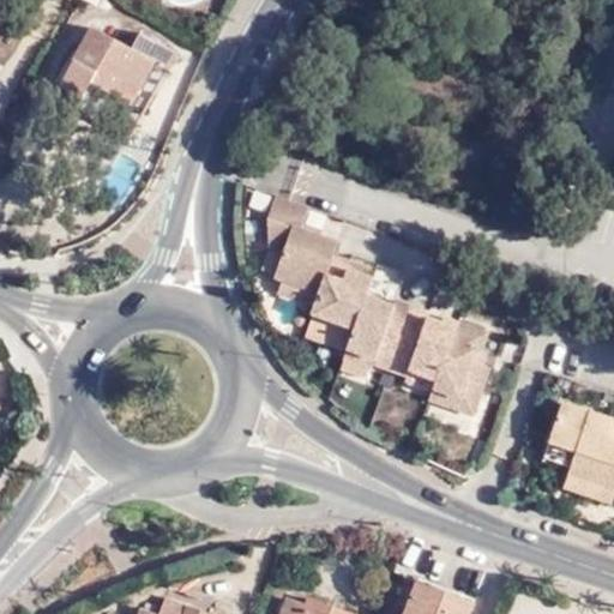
[(142,29),(132,44),(95,22),(62,74),(132,116),(174,48),(142,29)]
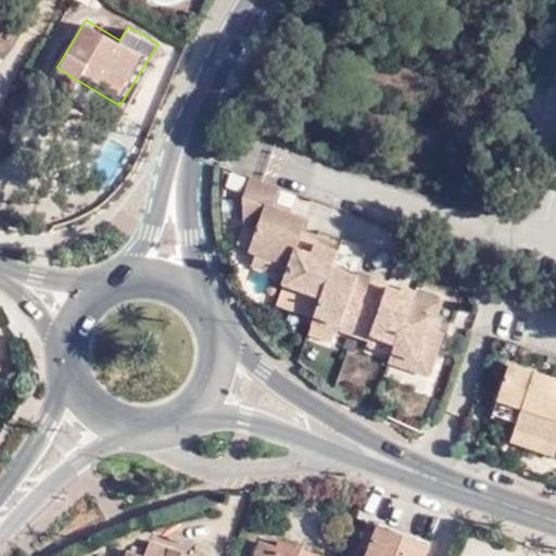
[(280,188),(250,178),(235,222),(256,230),(250,253),(256,256),(275,262),(270,274),(287,279),(283,287),(321,300),(314,319),(338,327),(337,331),(368,342),(370,338),(395,348),(392,356),(415,364),(412,373),(428,378),(444,336),(438,333),(428,330),(432,320),(436,321),(442,305),(414,297),(413,301),(400,297),(386,292),(388,287),(356,276),(354,280),(343,278),(330,274),(332,268),(337,254),(327,250),(316,247),(318,240),(303,235),(306,222),(291,215),(273,210),(274,205),(280,188)]
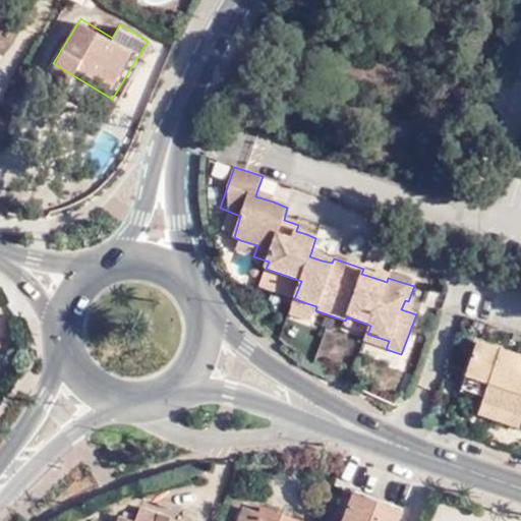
[(274,197),(256,192),(255,196),(273,201),(274,197)]
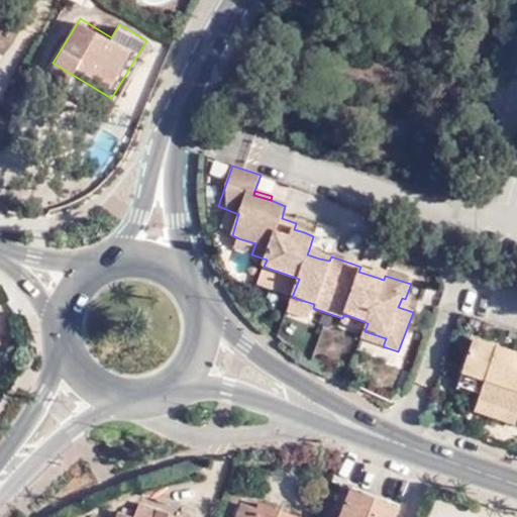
[(307,226),(296,223),(294,229),(304,232),(307,226)]
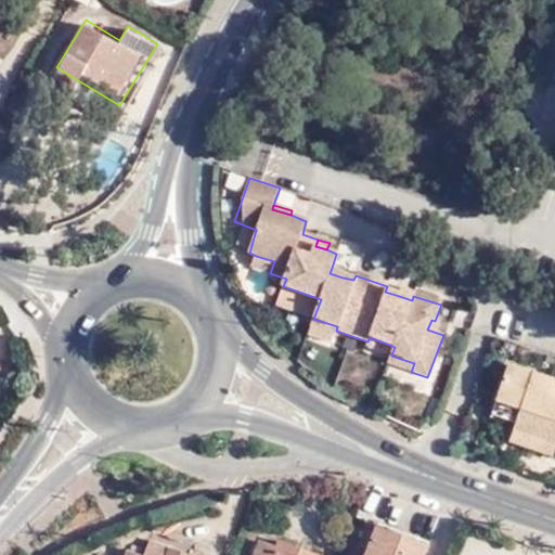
[(274,261),(256,256),(253,267),(270,273),(274,261)]
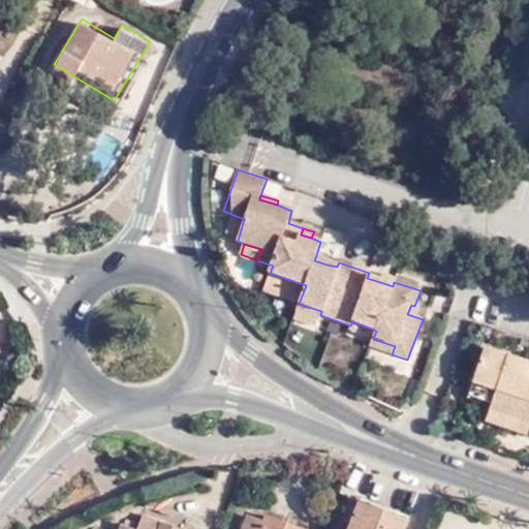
[(329,259),(316,255),(314,260),(327,265),(329,259)]
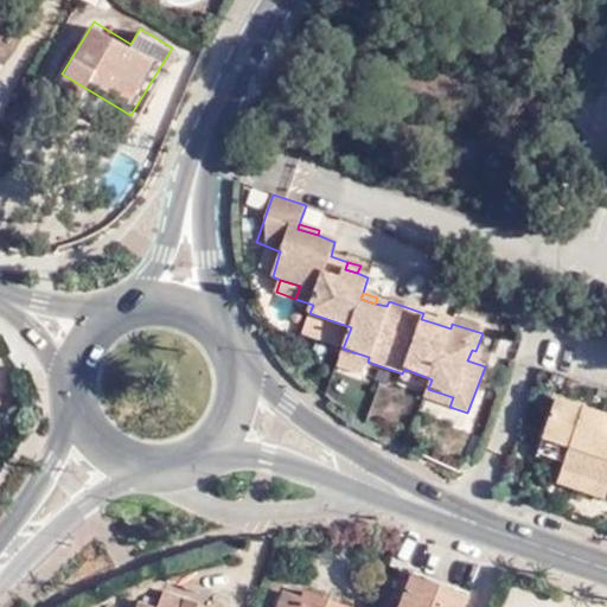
[(369,357),(343,349),(340,358),(365,368),(368,362),(369,357)]
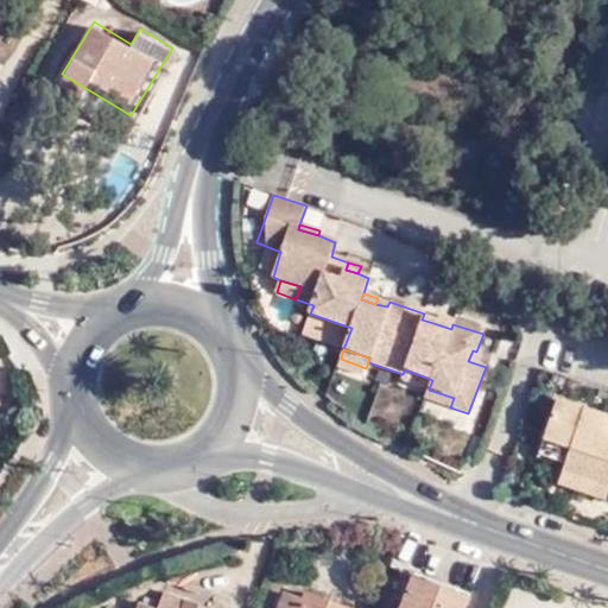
[(468,361),(479,365),(482,353),(476,352),(473,350),(468,361)]
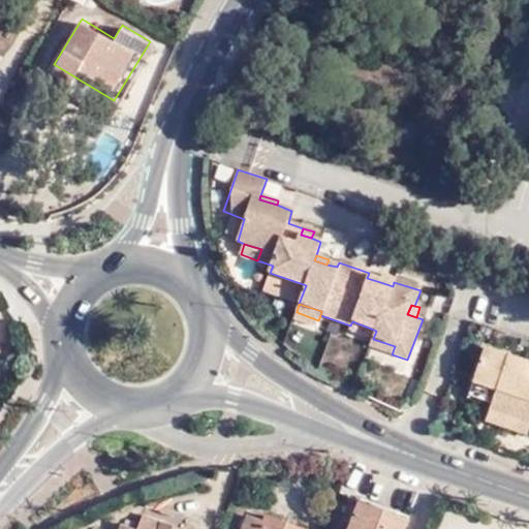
[(352,321),(350,325),(348,331),(373,339),(376,331),(352,321)]
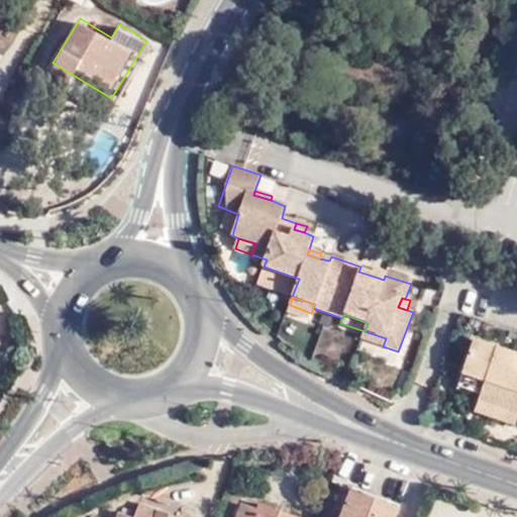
[(386,338),(365,331),(363,338),(383,346),(386,338)]
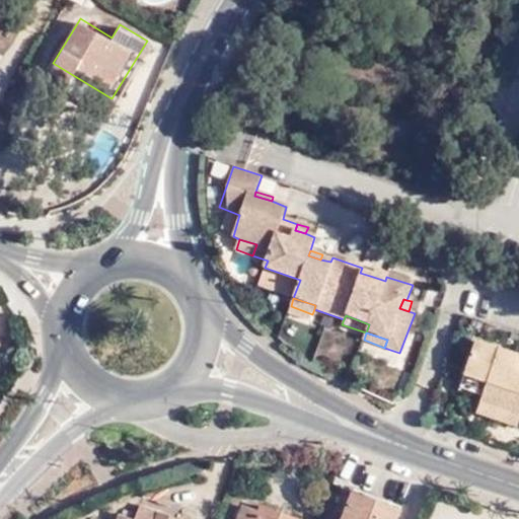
[(518,357),(474,343),(463,375),(486,383),(483,393),(474,413),(514,426),(518,412),(518,357)]
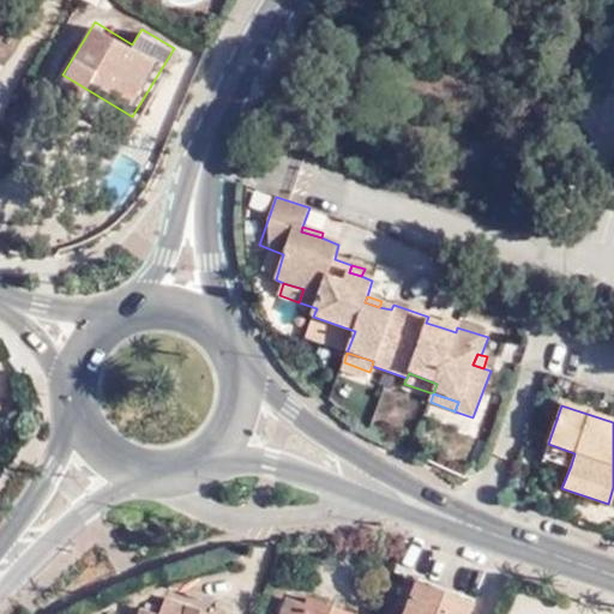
[(575,453),(548,444),(543,456),(571,465),(575,453)]
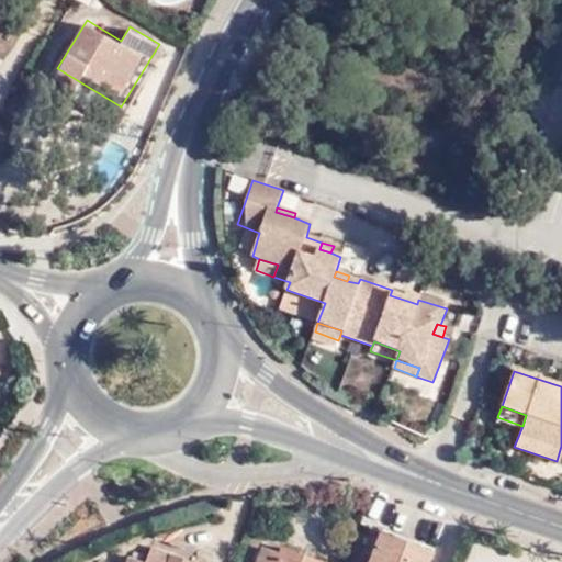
[(381,531),(369,561),(427,561),(431,550),(381,531)]
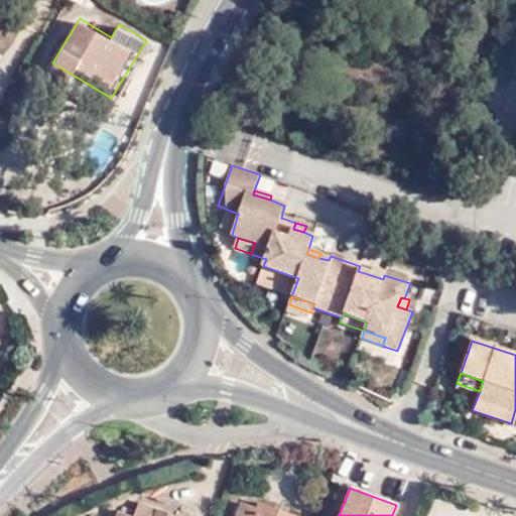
[(132,515),(129,515),(116,512),(113,515),(170,515),(137,504),(132,515)]
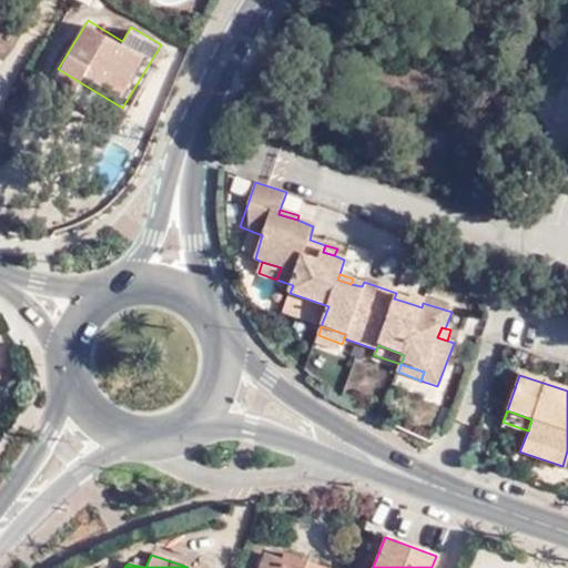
[(280,560),(263,555),(257,567),(317,567),(282,555),(280,560)]
